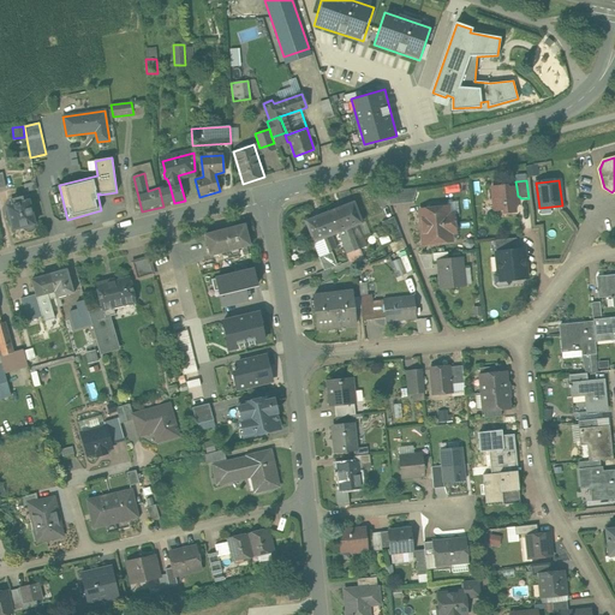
[(174,203),(169,185),(159,187),(163,207),(174,203)]
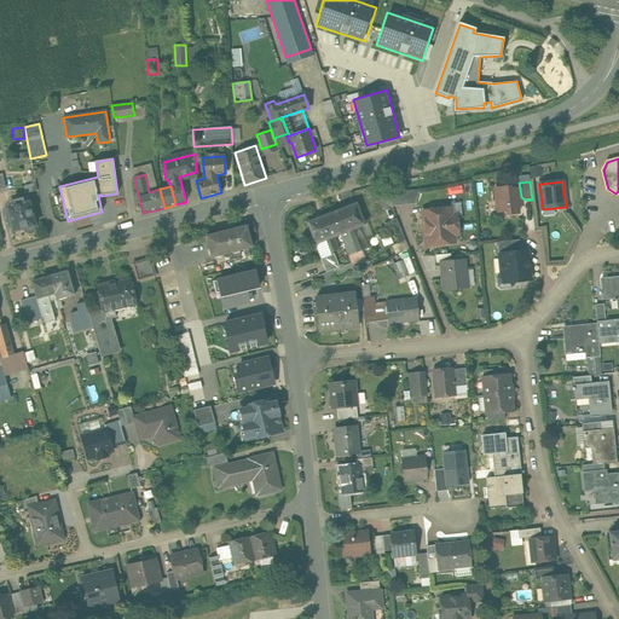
[(510,186),(504,187),(495,189),(497,212),(507,210),(507,214),(519,213),(518,207),(524,200),(524,198),(521,197),(520,189),(510,190),(510,186)]
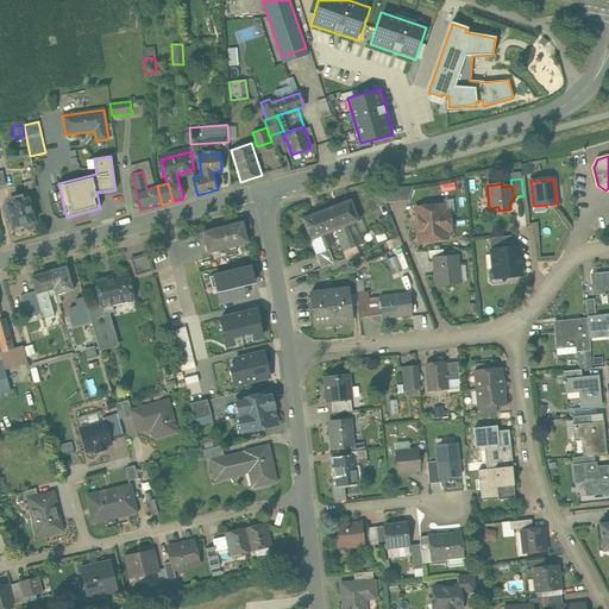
[(413,187),(391,187),(388,188),(391,198),(393,200),(408,200),(413,187)]
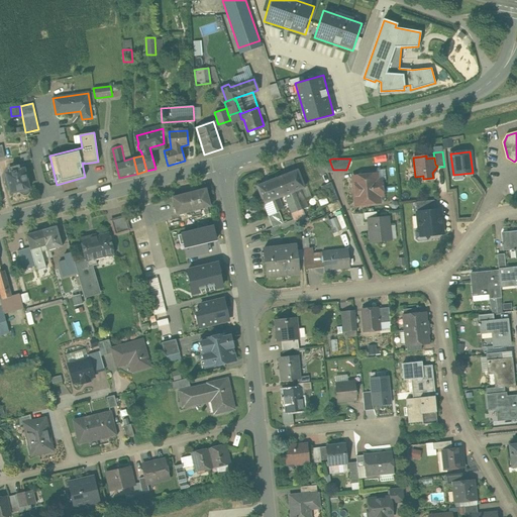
[(19,166),(9,168),(10,172),(6,174),(7,178),(5,179),(8,189),(10,189),(11,193),(21,191),(22,192),(23,193),(24,193),(25,193),(27,193),(28,192),(28,190),(28,189),(29,189),(24,169),(20,170),(19,166)]
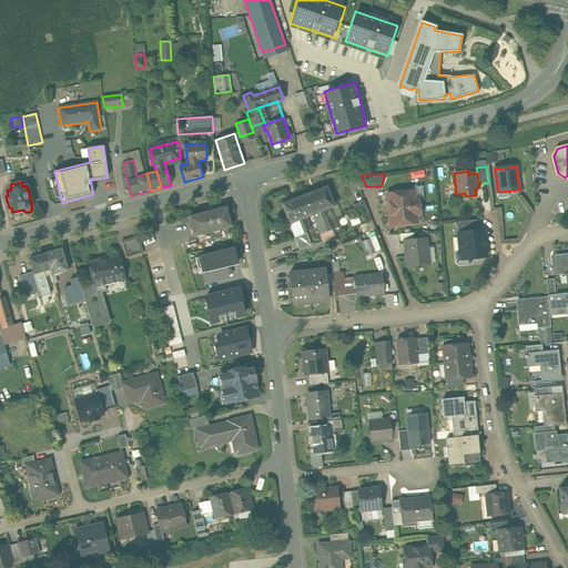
[(326,186),(315,191),(327,222),(335,219),(331,208),(334,205),(326,186)]
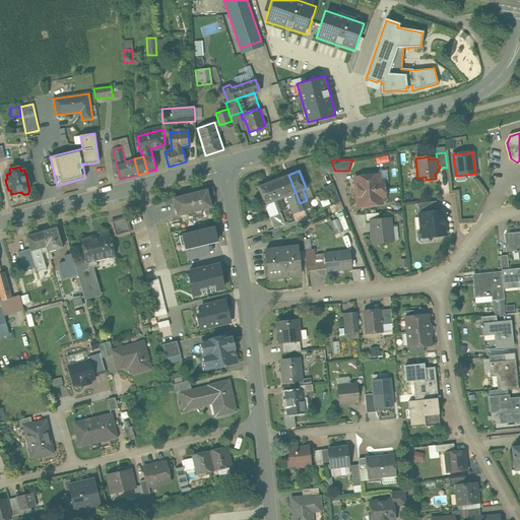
[(369,173),(364,174),(363,177),(355,178),(358,206),(366,205),(368,207),(373,206),(374,204),(380,203),(381,202),(381,196),(385,193),(384,184),(379,182),(379,176),(378,176),(371,176),(369,173)]
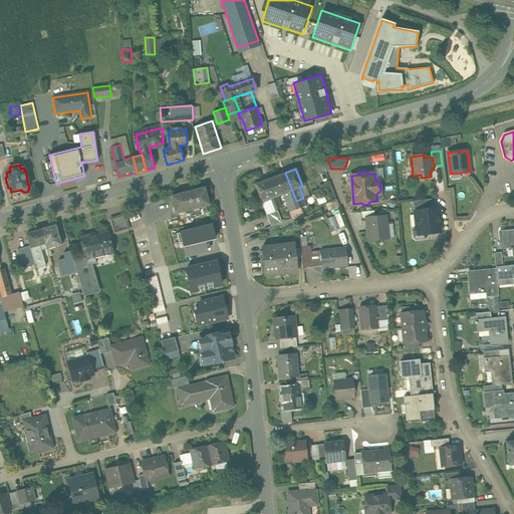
[(285,173),(275,177),(276,177),(282,194),(292,218),(302,214),(300,208),(306,206),(303,198),(296,201),(285,173)]
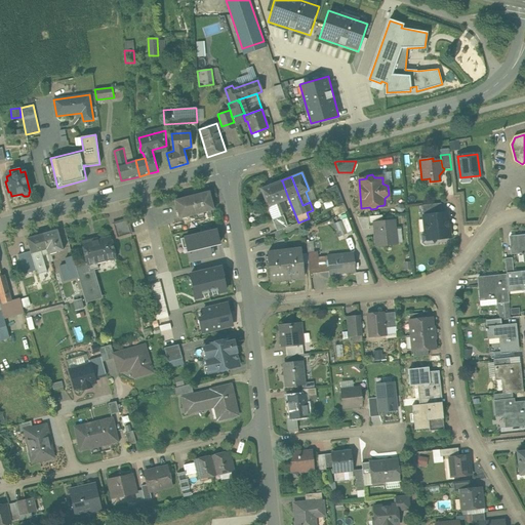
[(288,198),(282,180),(272,185),(283,213),(287,211),(283,200),(288,198)]
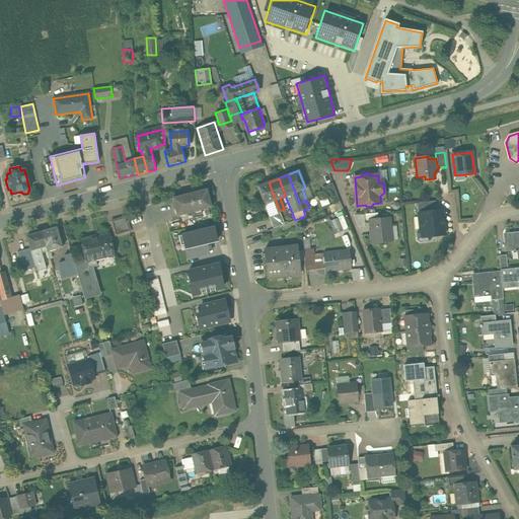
[(269,182),(258,187),(266,204),(271,202),(275,213),(280,211),(269,182)]
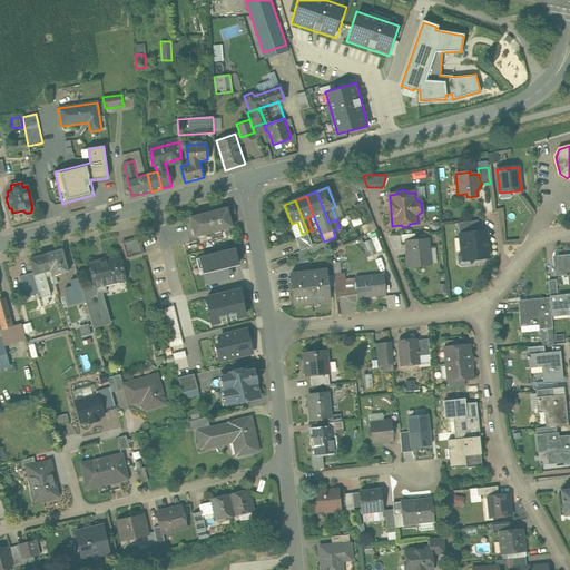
[(374,222),(365,200),(356,205),(359,210),(362,209),(367,224),(374,222)]
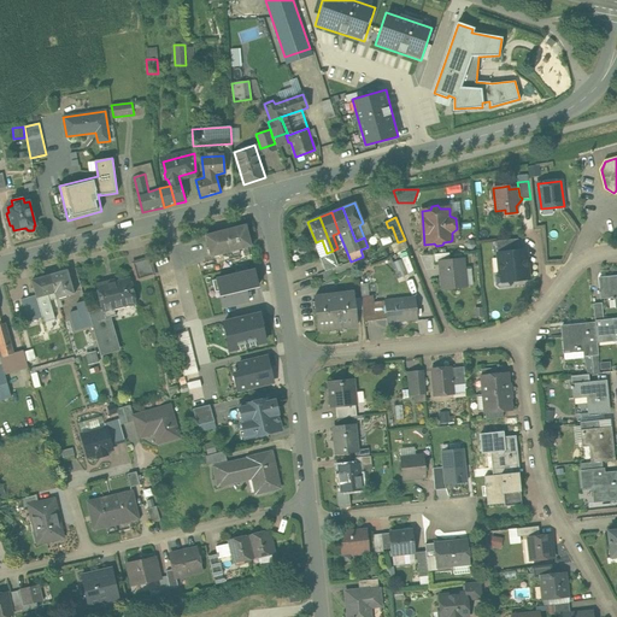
[(246,225),(205,235),(211,256),(251,246),(246,225)]
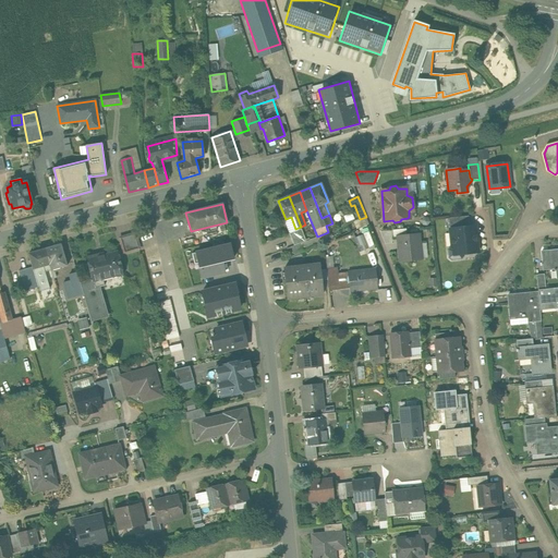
[(469,216),(449,218),(450,229),(470,227),(469,216)]
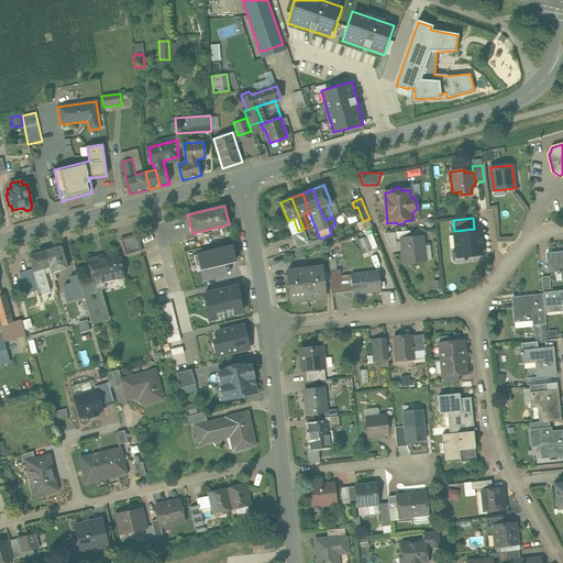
[(363,221),(357,224),(360,231),(372,227),(370,219),(363,221)]
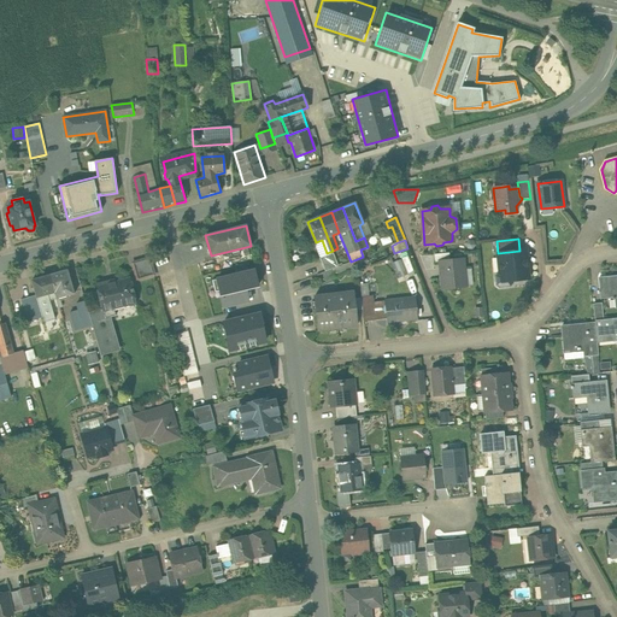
[(519,251),(498,253),(500,272),(498,274),(495,276),(497,285),(499,287),(510,286),(512,283),(512,281),(529,278),(527,256),(519,251)]
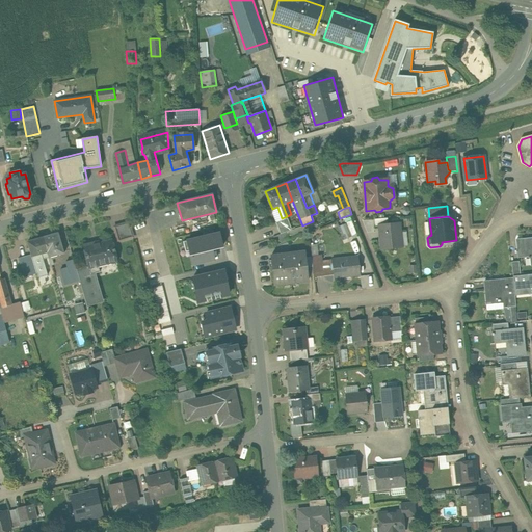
[(287,218),(275,222),(281,234),(287,232),(291,230),(287,218)]
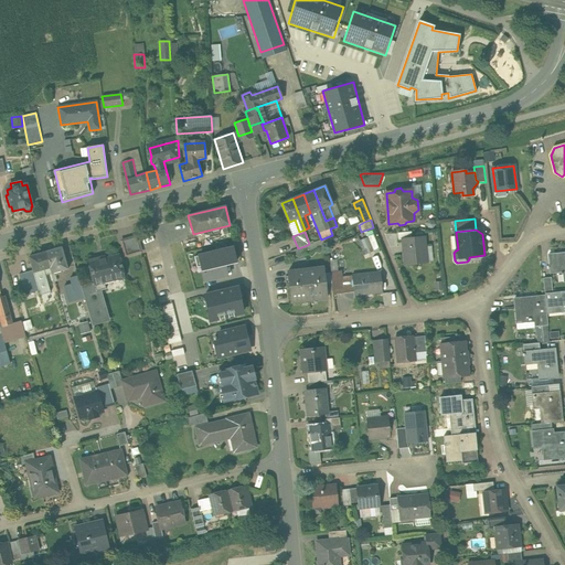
[(411,232),(398,233),(398,241),(403,240),(412,238),(411,232)]
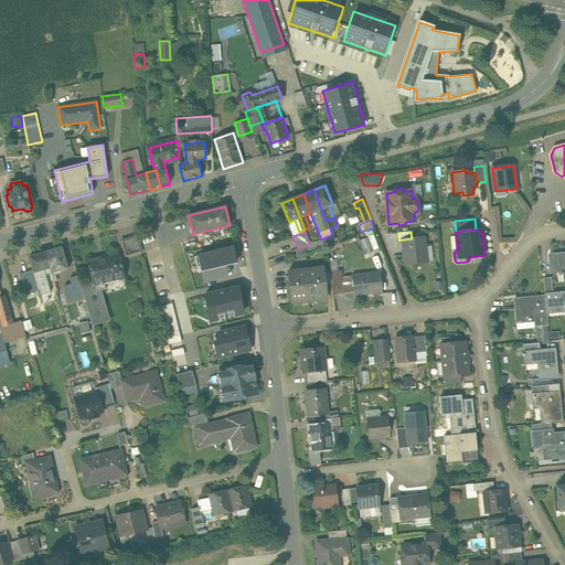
[(365,253),(379,247),(373,233),(360,238),(365,253)]
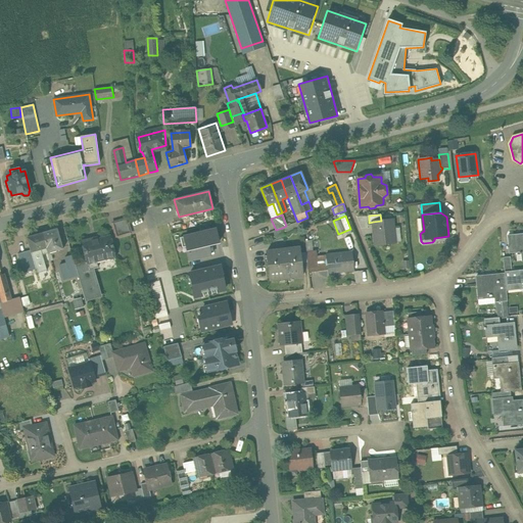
[(127,219),(112,223),(116,237),(131,233),(127,219)]
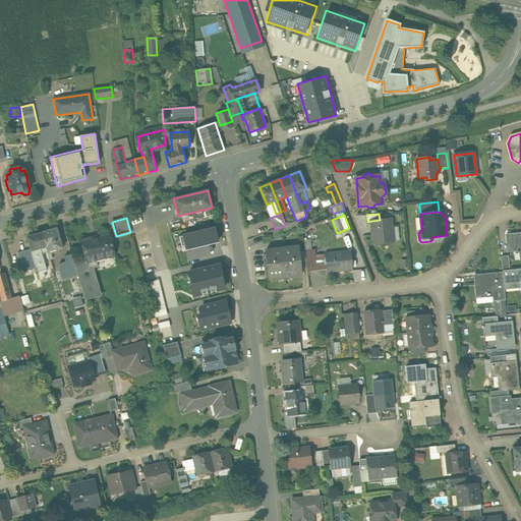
[(380,220),(371,221),(373,241),(393,239),(391,219),(380,220)]
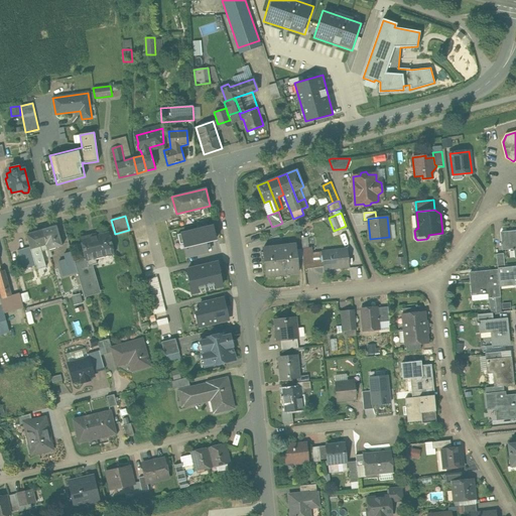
[(272,227),(271,227),(274,234),(281,231),(278,225),(272,227)]
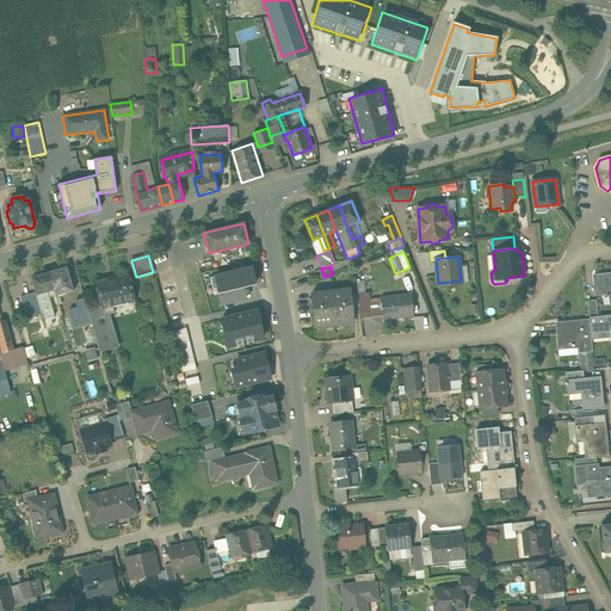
[(67,267),(50,272),(55,290),(54,290),(56,296),(74,291),(67,267)]
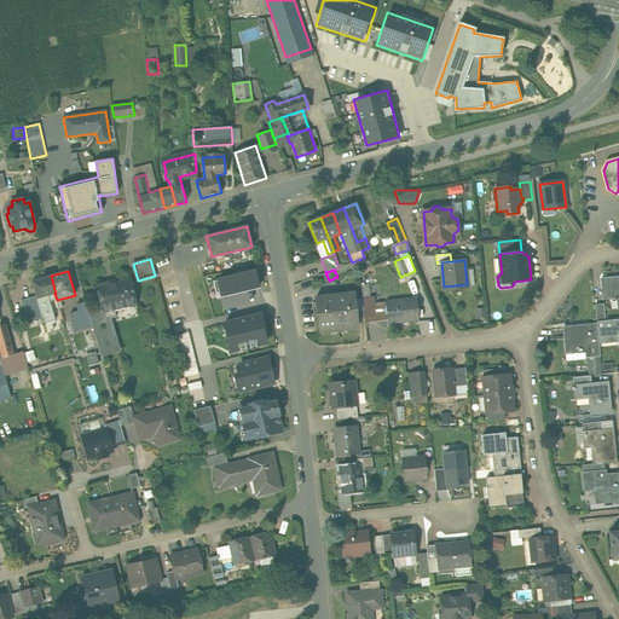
[(247,290),(259,288),(255,272),(213,282),(217,294),(220,293),(224,308),(250,302),(247,290)]
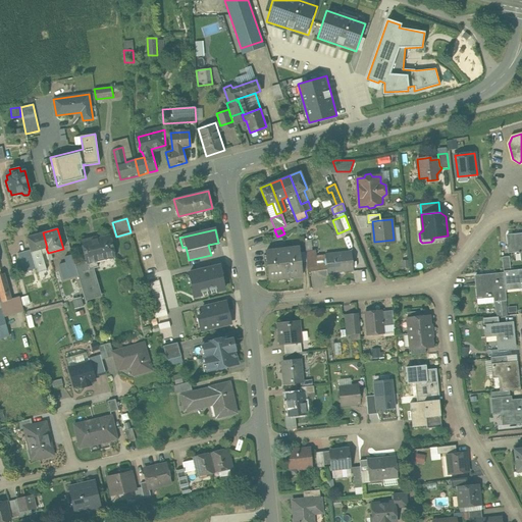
[(43,232),(27,237),(32,252),(41,249),(46,248),(47,248),(43,232)]
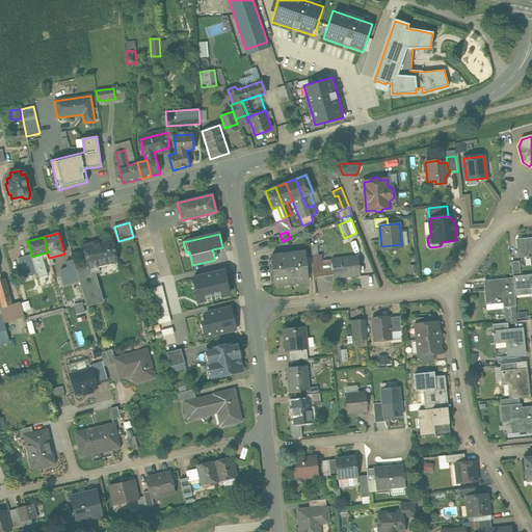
[(531,238),(516,240),(517,257),(531,255),(531,238)]
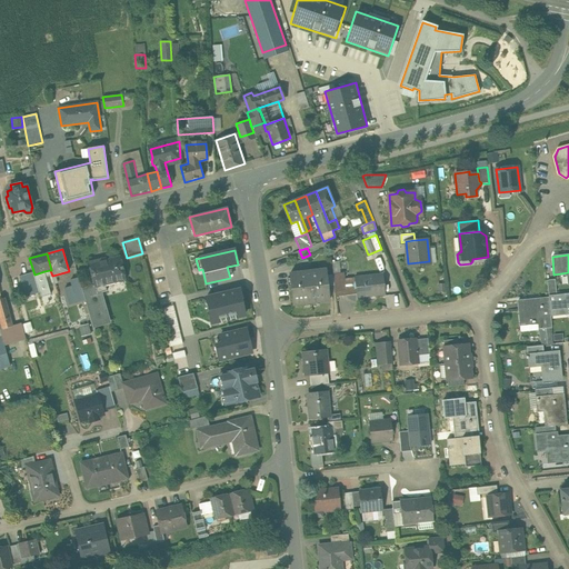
[(120,256),(99,261),(99,259),(87,262),(92,285),(93,288),(95,288),(96,293),(100,292),(107,291),(106,285),(126,279),(120,256)]
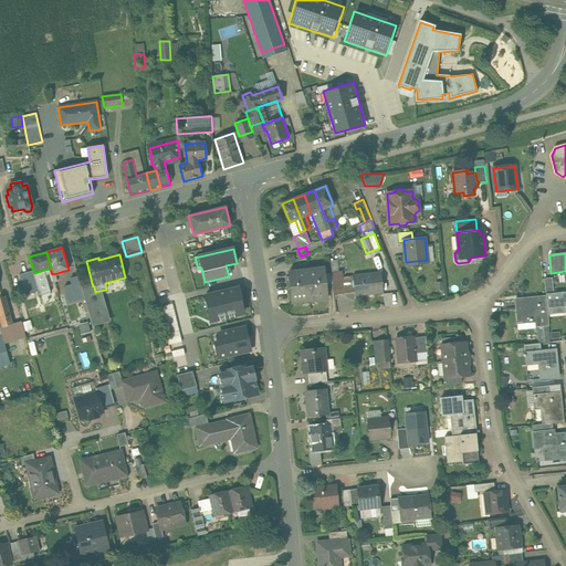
[(324,268),(289,272),(292,303),(327,299),(324,268)]
